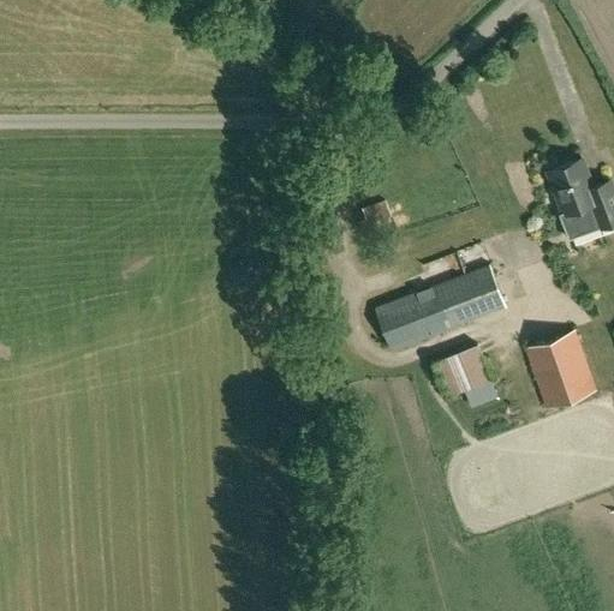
[(547,174),(562,215),(558,217),(567,241),(598,229),(613,223),(613,195),(609,183),(591,190),(580,161),(547,174)]
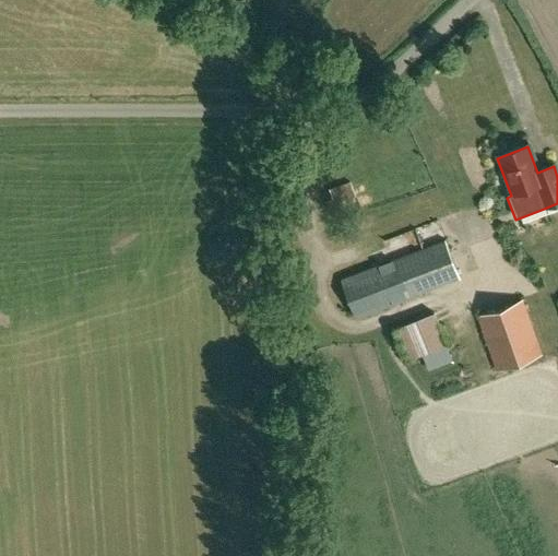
[(444,241),(389,262),(403,302),(459,282),(444,241)]
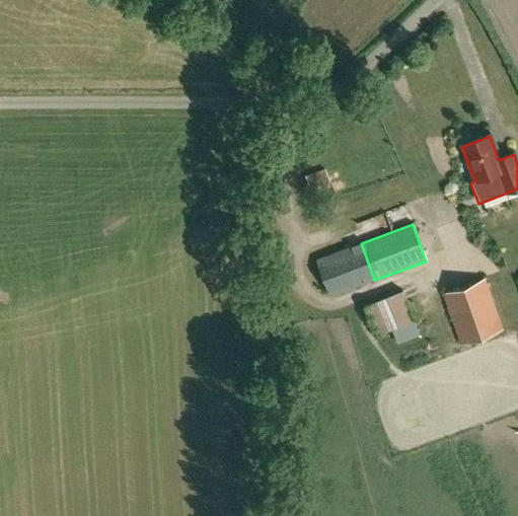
[(361,243),(316,260),(328,297),(374,280),(361,243)]
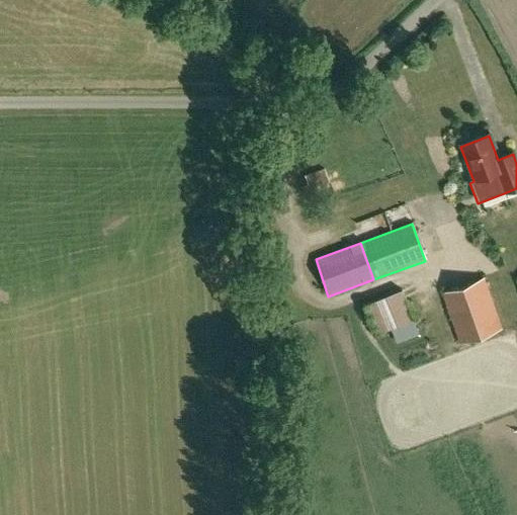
[(501,330),(491,302),(483,279),(441,294),(458,345),(501,330)]
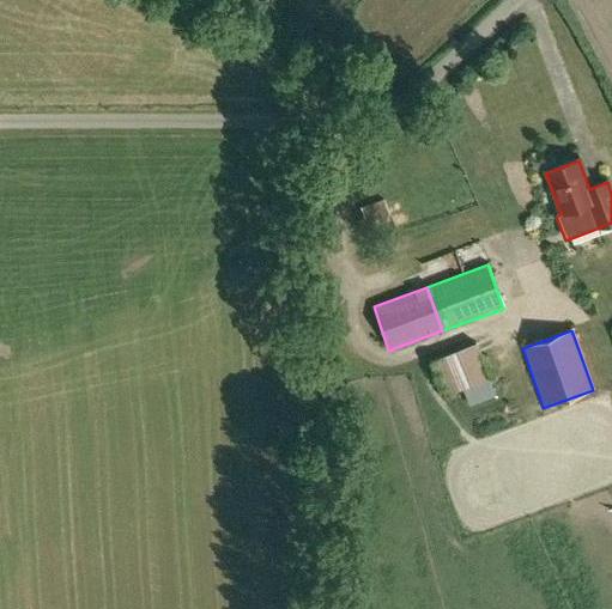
[(474,345),(430,361),(443,397),(488,379),(474,345)]
